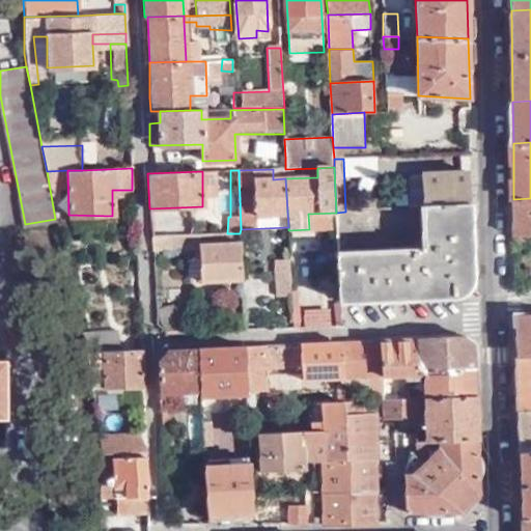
[(472,206),(471,175),(424,176),(425,208),(472,206)]
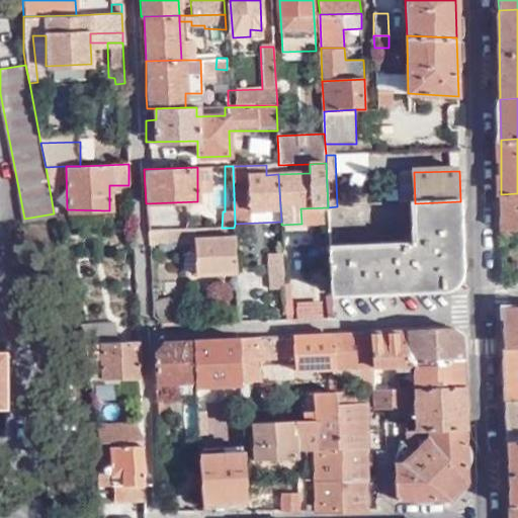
[(517,193),(501,194),(502,229),(517,228),(517,193)]
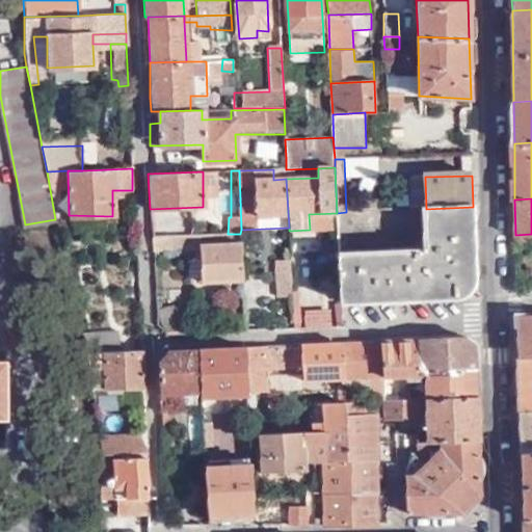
[(473,207),(426,209),(427,249),(339,254),(341,301),(460,297),(469,294),(473,289),(473,207)]
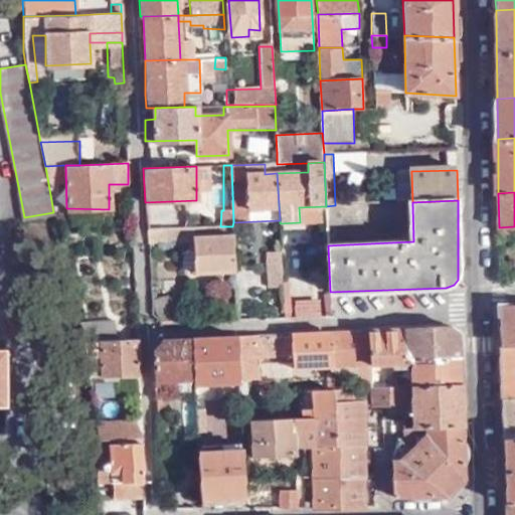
[(193,272),(234,271),(232,226),(220,226),(146,225),(147,242),(192,242),(193,272)]
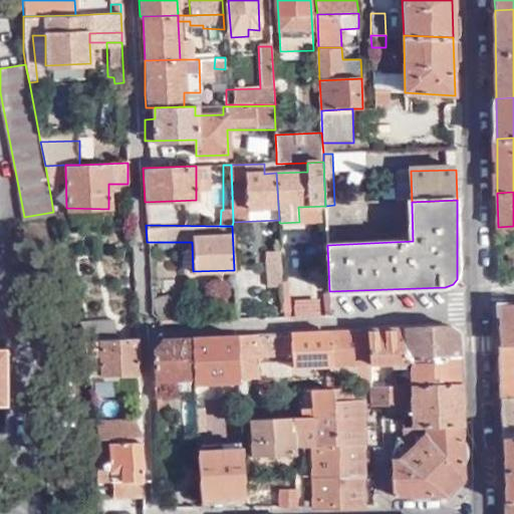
[(273,290),(282,290),(280,261),(272,261),(273,290)]
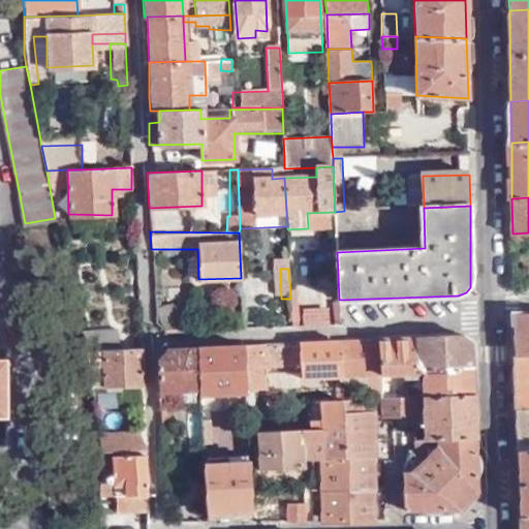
[(154,323),(160,329),(187,320),(180,299),(153,306),(154,323)]
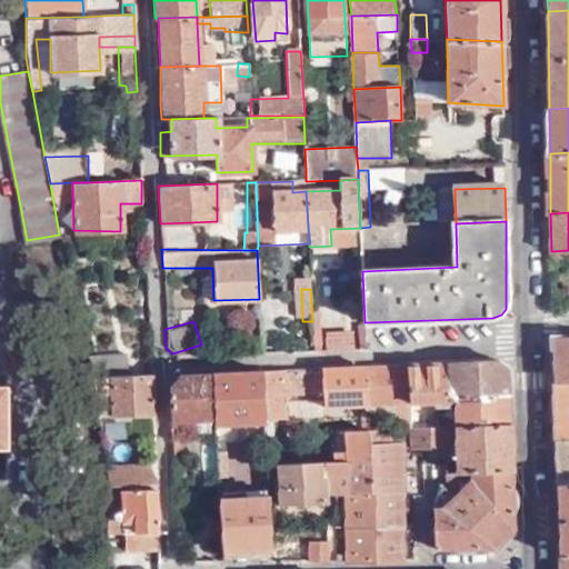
[(326,352),(355,352),(353,330),(325,331),(326,352)]
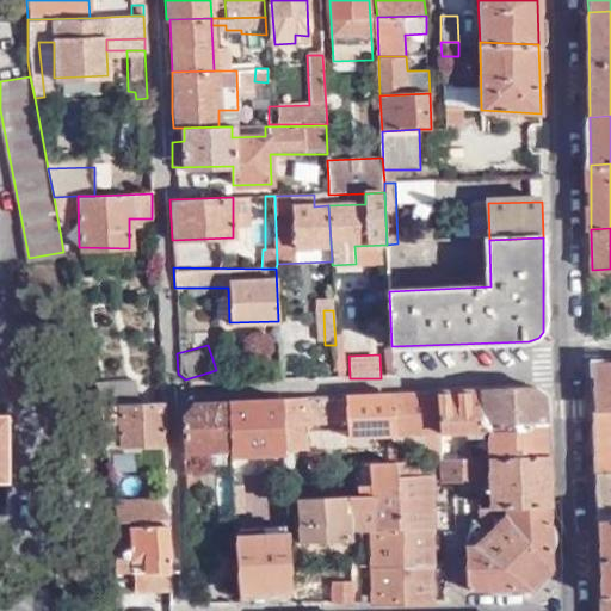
[(610,360),(592,360),(593,411),(610,409),(610,360)]
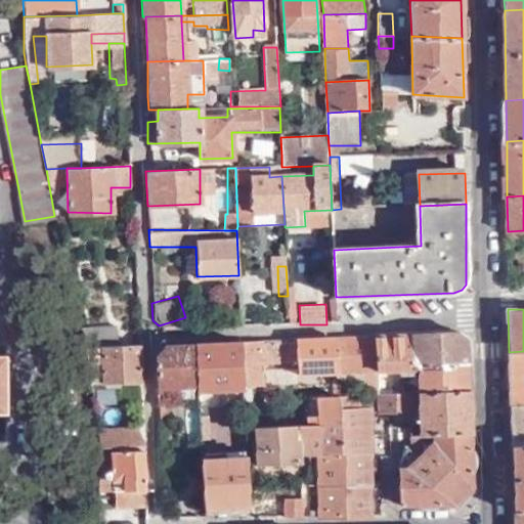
[(83,348),(115,346),(115,326),(79,329),(83,348)]
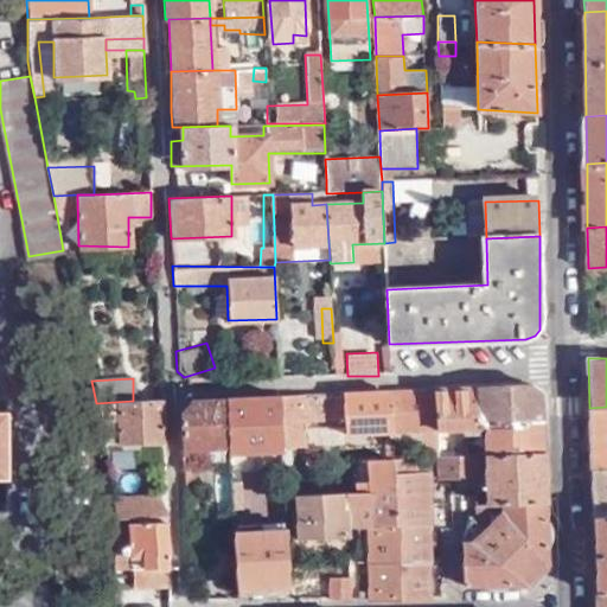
[(480,387),(480,427),(490,427),(544,423),(543,396),(537,390),(530,385),(480,387)]
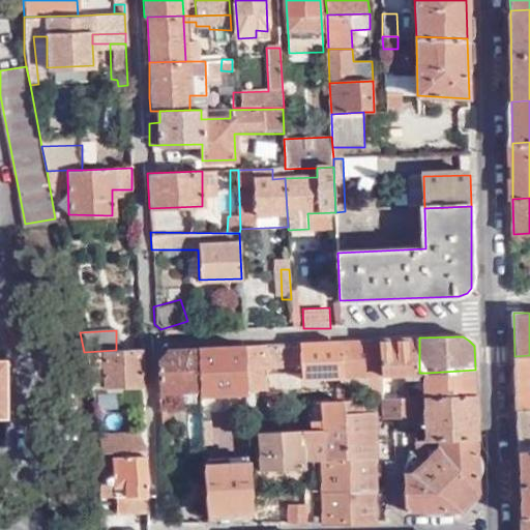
[(379,340),(380,375),(419,373),(419,337),(379,340)]
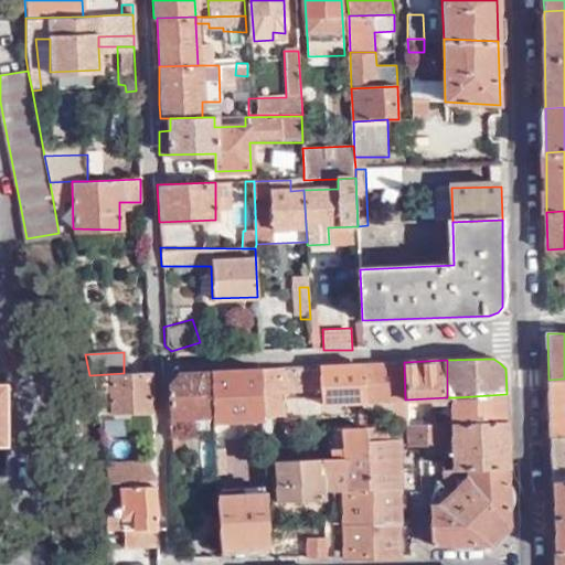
[(363,364),(364,402),(405,400),(404,362),(363,364)]
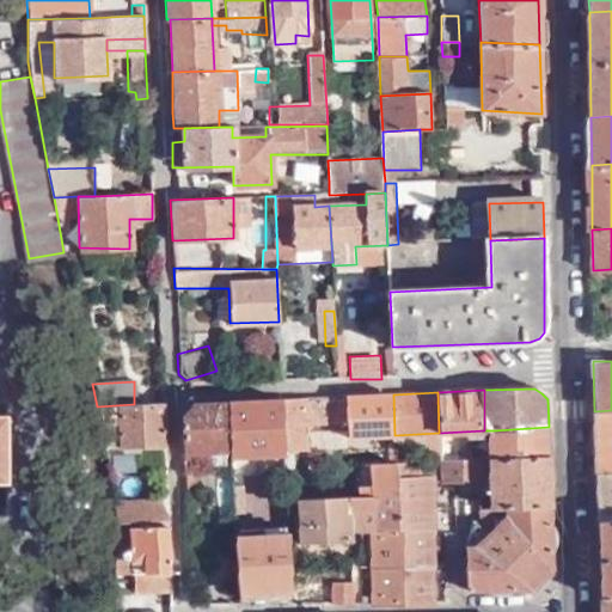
[(393,395),(344,397),(346,438),(395,435),(393,395)]
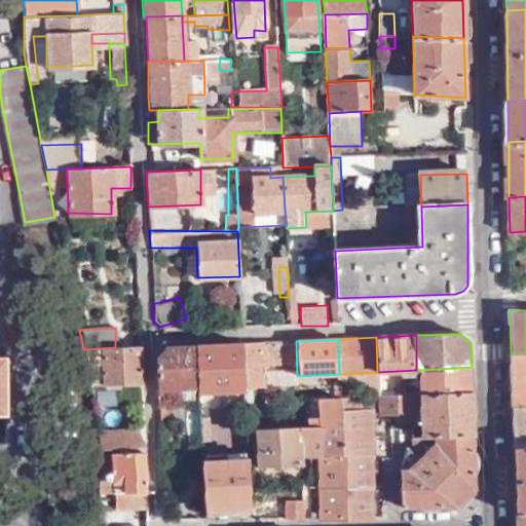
[(263,362),(291,361),(290,341),(243,343),(245,386),(264,385),(263,362)]
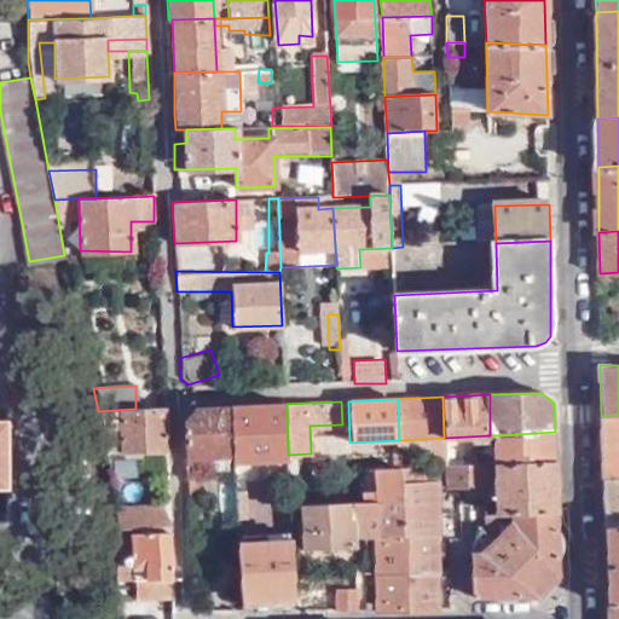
[(287,404),(231,406),(233,455),(233,458),(288,457),(288,455),(287,404)]
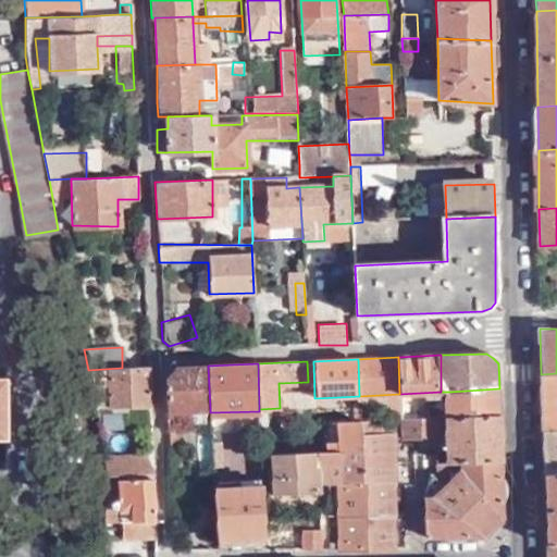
[(210,409),(208,366),(175,368),(169,373),(164,380),(165,410),(210,409)]
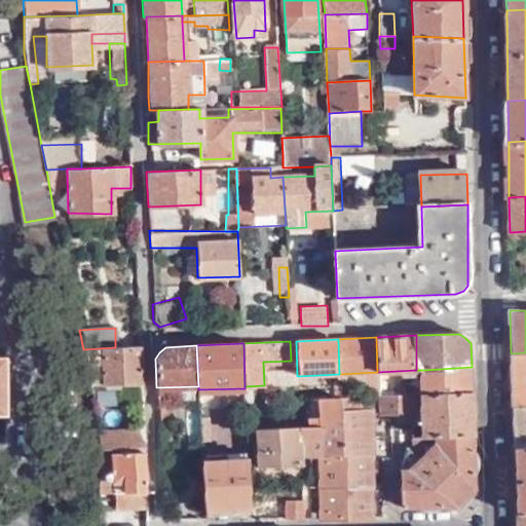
[(139,383),(138,346),(115,347),(83,349),(88,385),(139,383)]
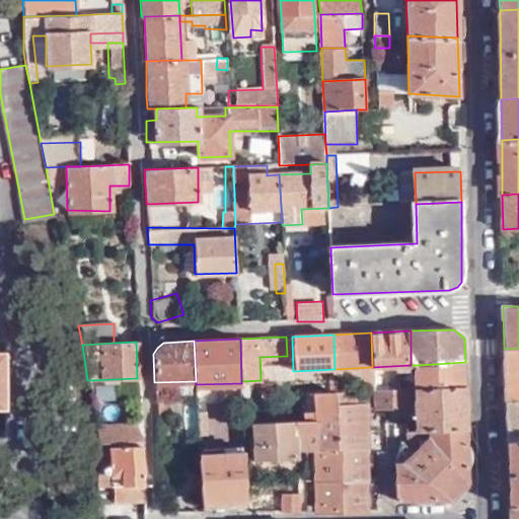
[(518,348),(504,349),(505,402),(518,401),(518,348)]
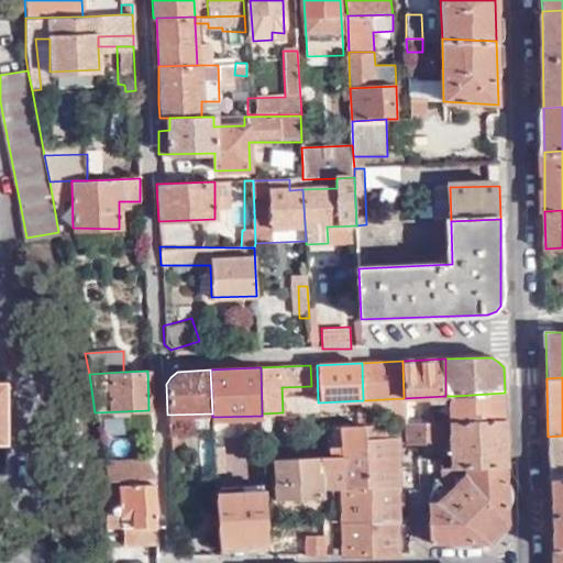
[(454,422),(506,419),(505,393),(454,396),(454,422)]
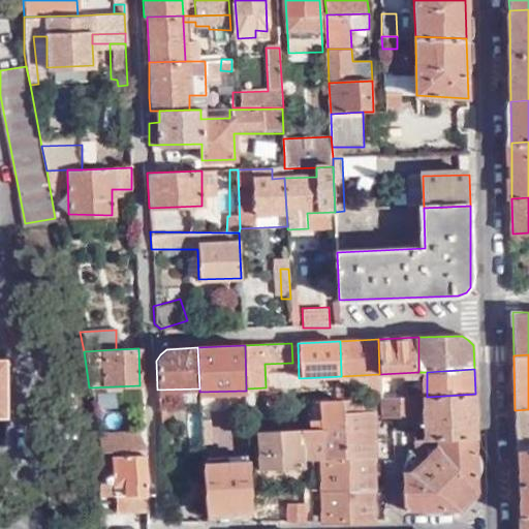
[(368,375),(368,399),(380,398),(379,385),(379,374),(368,375)]
